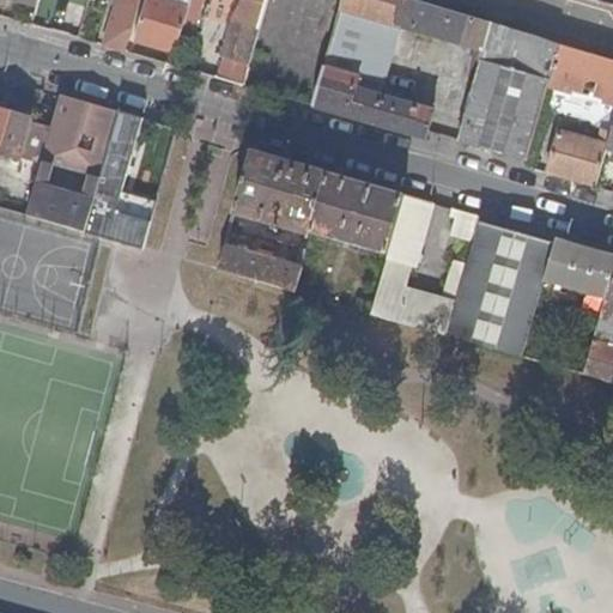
[(140,0),(117,0),(105,43),(127,49),(140,0)]
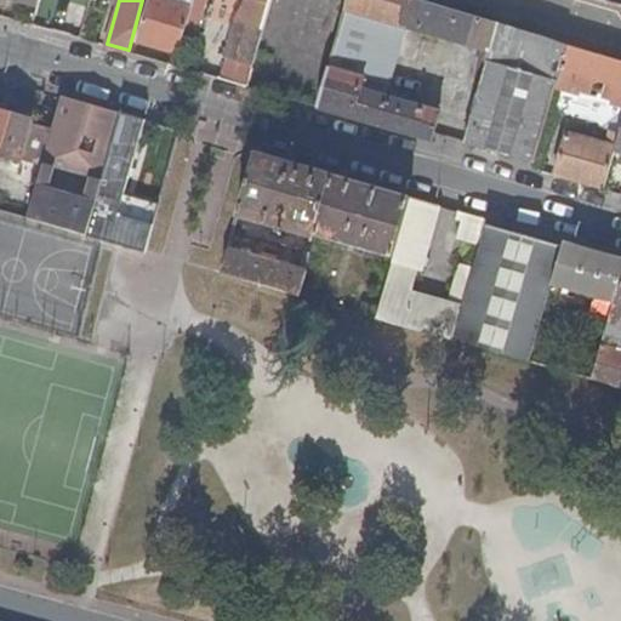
[(187,24),(193,6),(175,1),(169,0),(167,0),(149,0),(137,40),(178,52),(187,24)]
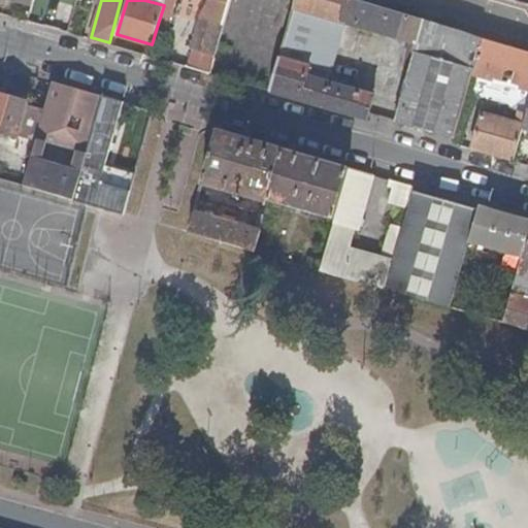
[(232,0),(165,0),(164,5),(159,21),(173,25),(180,0),(210,0),(202,17),(188,66),(211,74),(217,53),(232,0)]
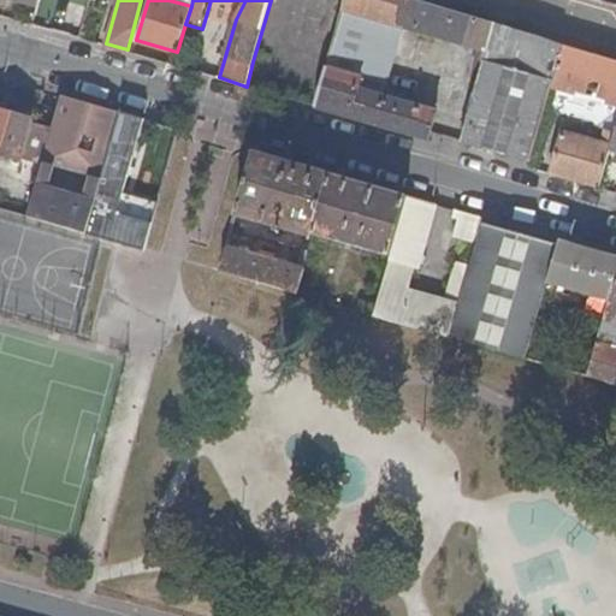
[(416,0),(345,0),(344,7),(404,24),(487,49),(496,23),(416,0)]
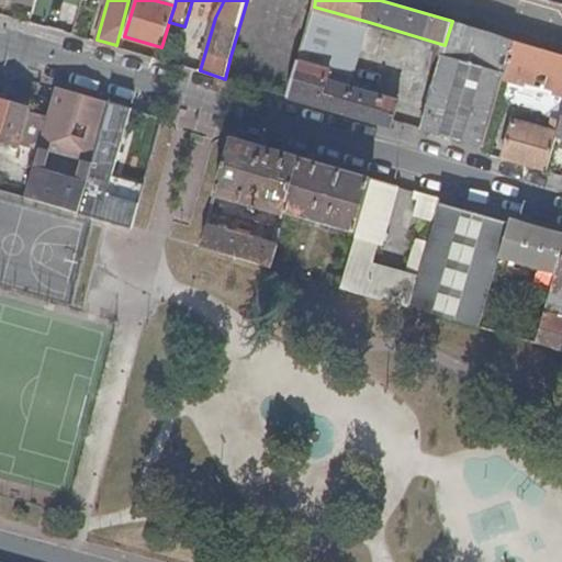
[(314,7),(299,59),(330,69),(332,70),(328,80),(351,87),(369,22),(314,7)]
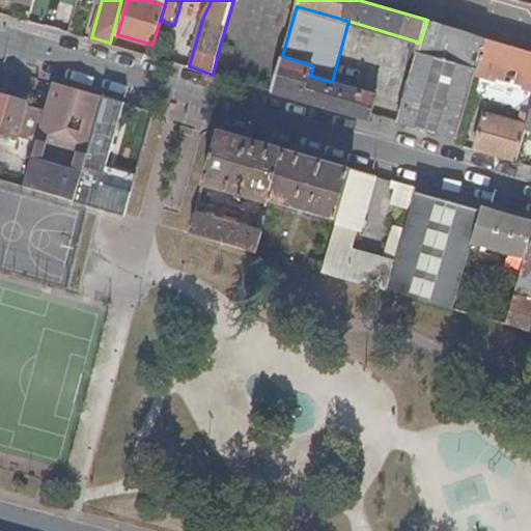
[(486,37),(427,20),(420,43),(397,121),(457,139),(478,68),(486,37)]
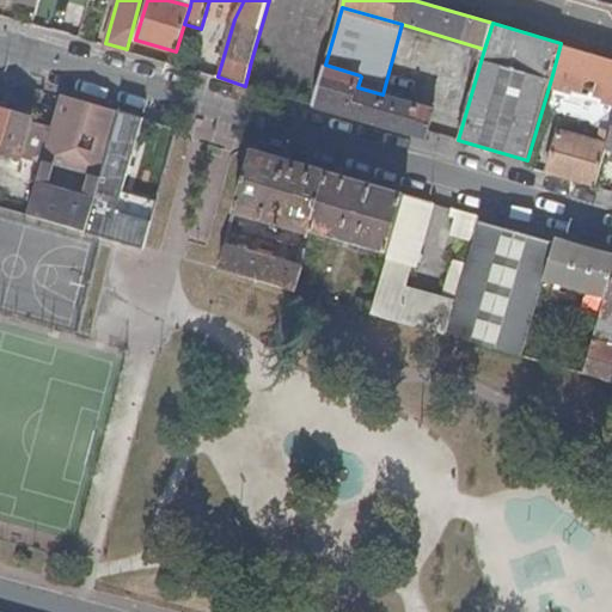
[(597,54),(561,43),(551,79),(561,83),(563,71),(589,78),(597,54)]
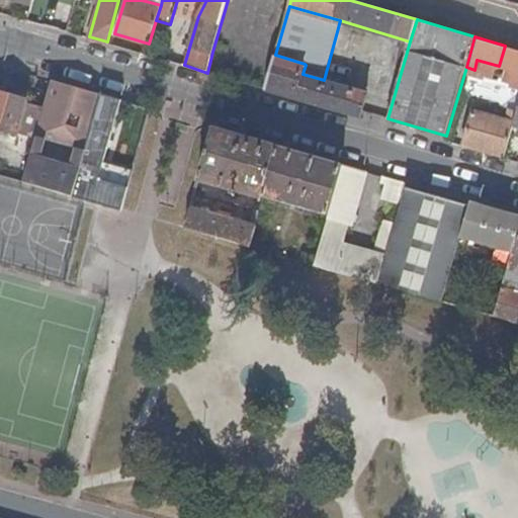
[(517,49),(505,46),(499,66),(517,71),(517,75),(516,82),(517,82),(517,49)]
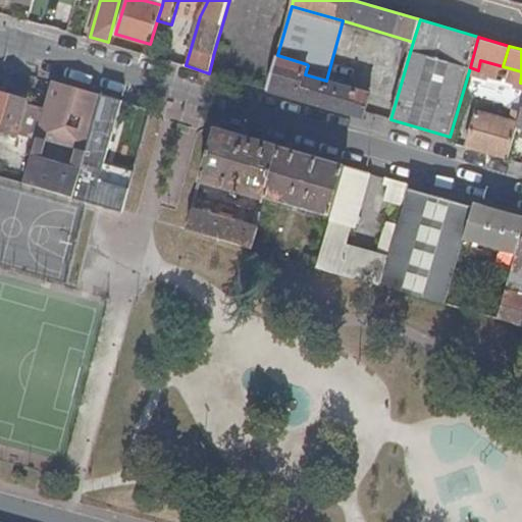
[(277,55),(267,90),(367,117),(369,113),(366,112),(371,94),(326,81),(305,74),(308,65),(307,64),(277,55)]
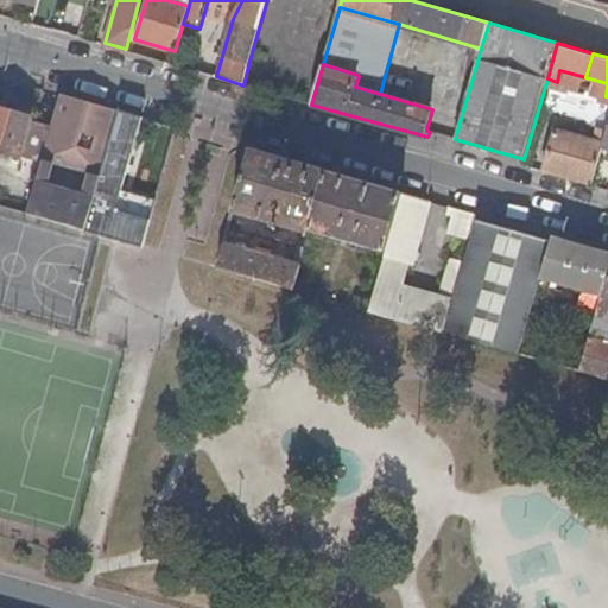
[(575,92),(568,89),(568,93),(551,88),(544,115),(565,121),(575,92)]
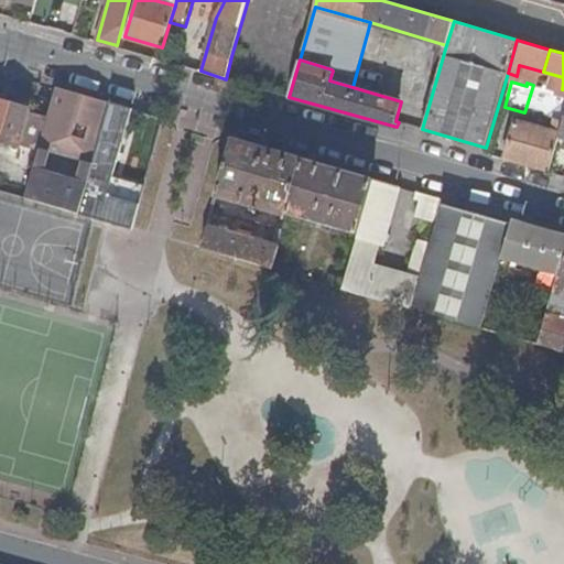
[(25,197),(79,213),(87,187),(42,174),(49,153),(65,156),(62,169),(89,176),(111,102),(57,87),(49,118),(40,150),(25,197)]
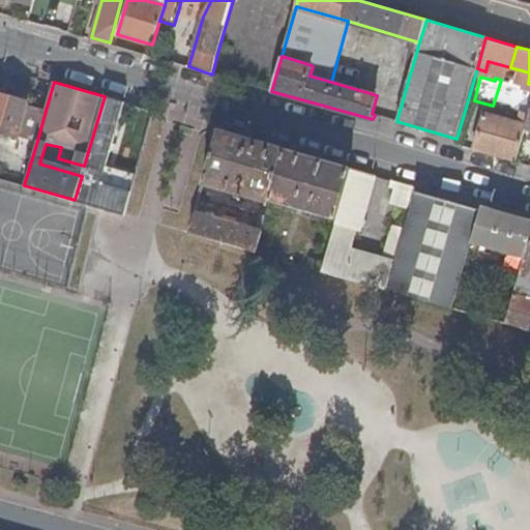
[(529,106),(529,90),(522,88),(518,102),(529,106)]
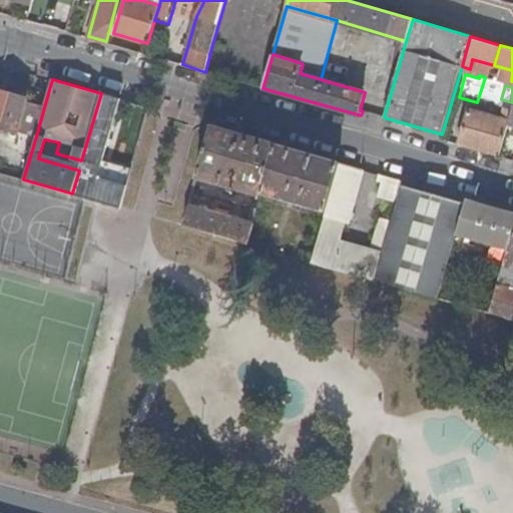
[(17,131),(36,136),(44,107),(26,102),(27,98),(0,90),(0,127),(16,132),(17,131)]
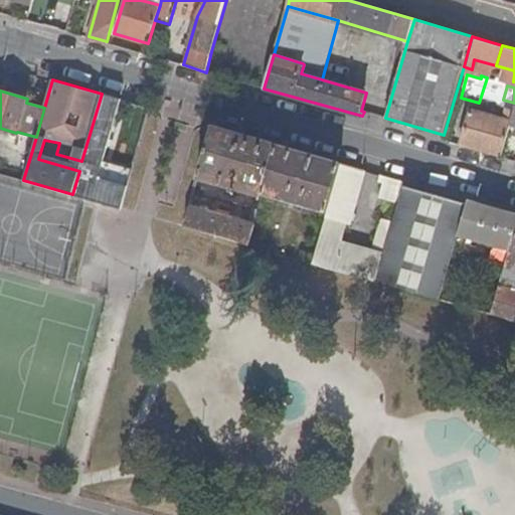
[(72,194),(120,208),(126,187),(95,177),(101,158),(105,142),(118,99),(102,94),(81,161),(79,171),(72,194)]
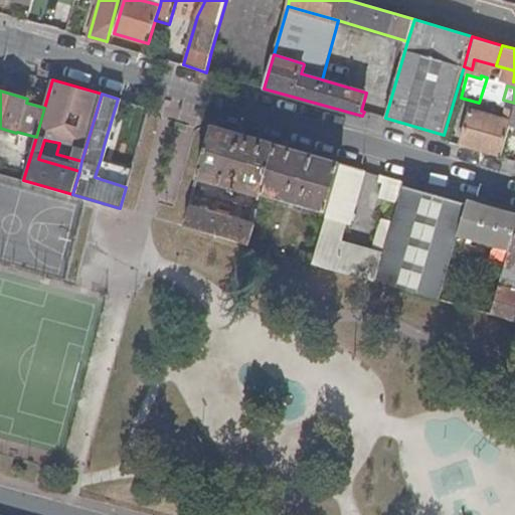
[(461,144),(501,156),(511,125),(513,117),(514,110),(514,109),(505,107),(502,117),(471,109),(461,144)]
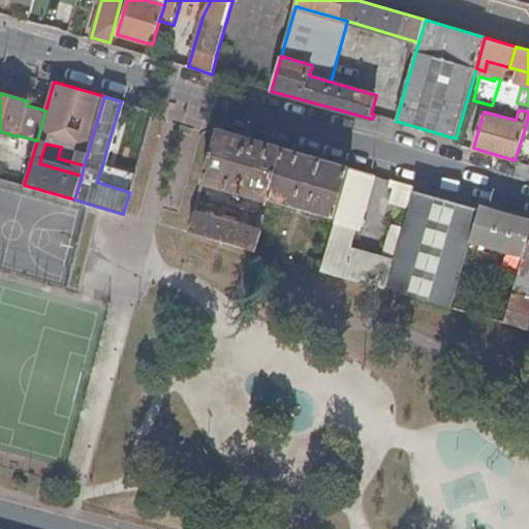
[(284,149),(219,129),(205,181),(226,187),(224,190),(241,195),(242,192),(270,199),(284,149)]
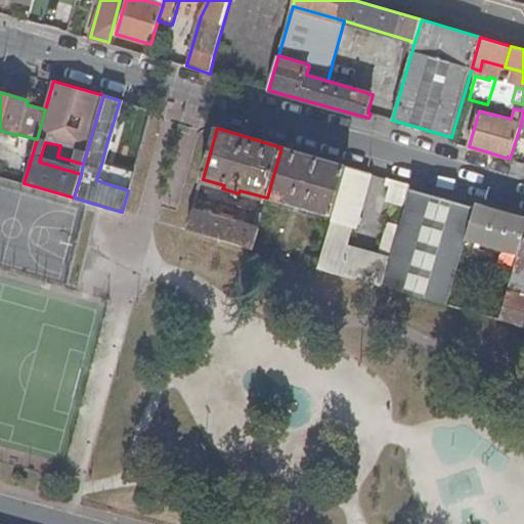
[(346,166),(281,147),(267,198),(332,217),(346,166)]
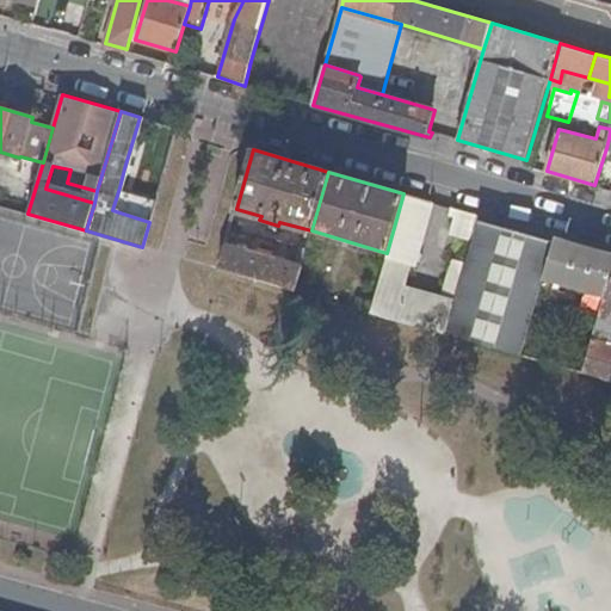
[(149,222),(156,198),(119,187),(112,210),(149,222)]
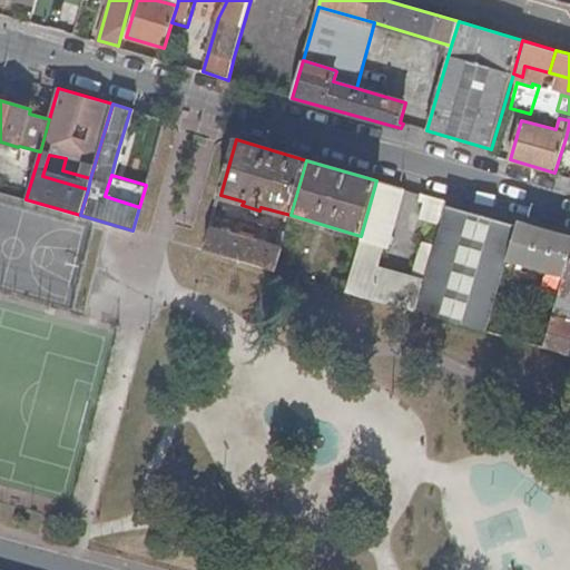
[(405,188),(376,180),(361,236),(384,243),(383,244),(389,245),(405,188)]
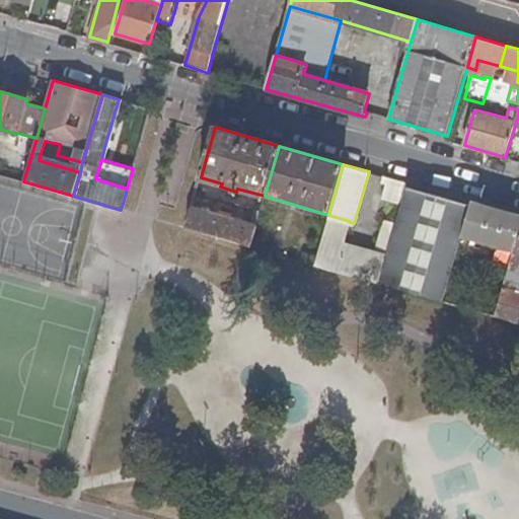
[(409,183),(383,176),(382,180),(387,182),(383,198),(402,204),(406,188),(409,183)]
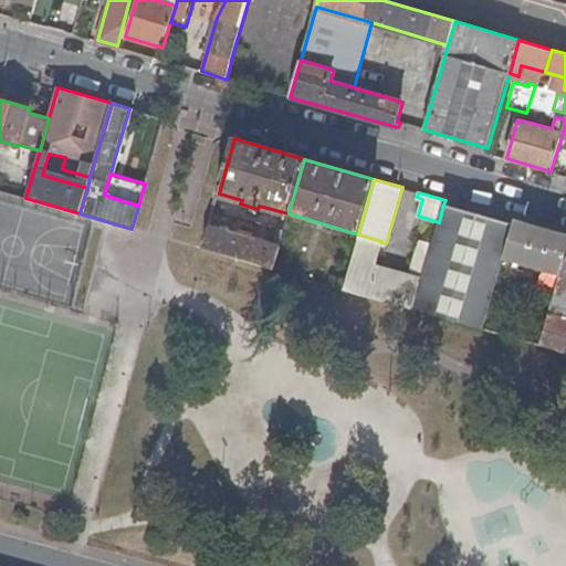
[(421,279),(412,310),(482,329),(503,259),(514,224),(443,205),(439,222),(432,243),(421,279)]
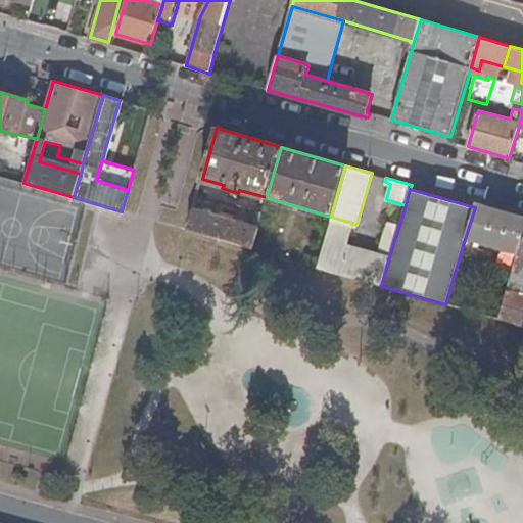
[(197,194),(187,230),(237,243),(251,247),(257,227),(199,210),(203,196),(197,194)]
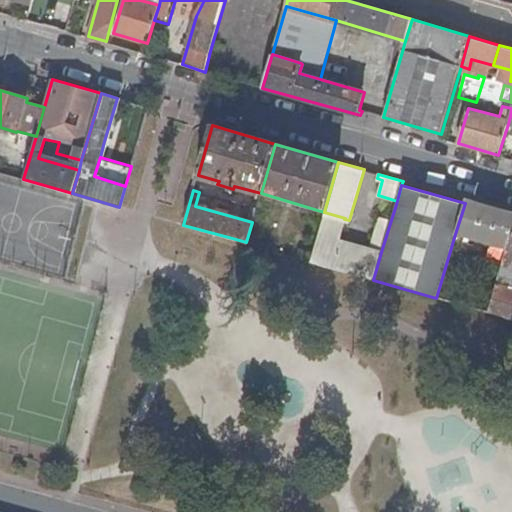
[(465,203),(455,234),(492,245),(489,255),(504,259),(511,232),(511,212),(466,199),(465,203)]
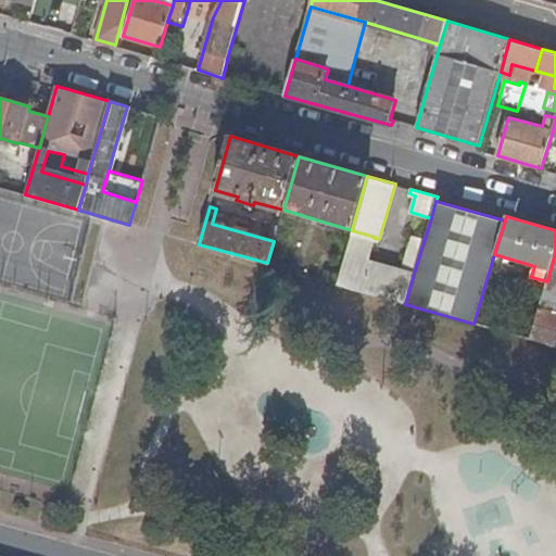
[(375,237),(352,230),(339,273),(336,285),(405,304),(414,274),(401,269),(368,260),(374,238),(375,237)]
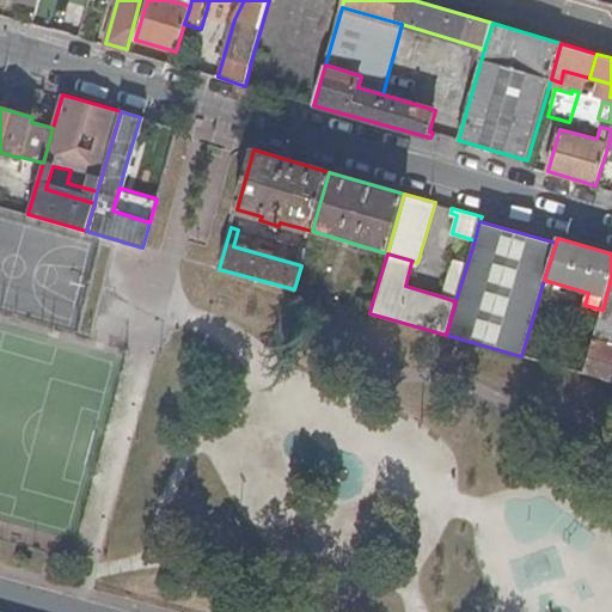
[(452,259),(441,297),(456,301),(467,263),(452,259)]
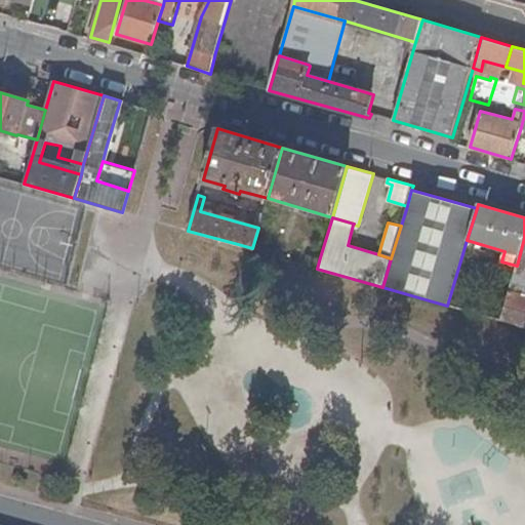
[(524,238),(517,266),(500,321),(524,327),(524,238)]
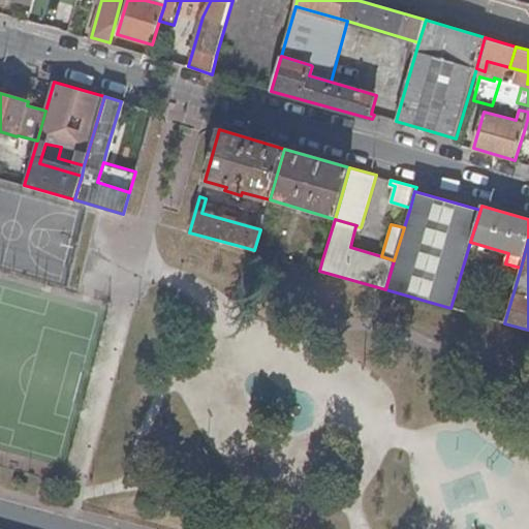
[(309,255),(306,267),(319,271),(322,259),(309,255)]
